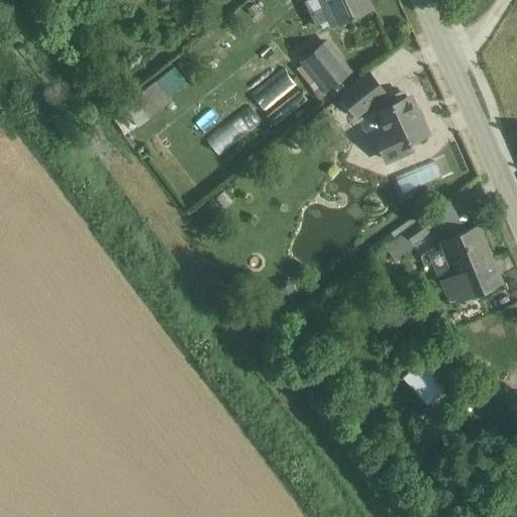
[(325,0),(337,24),(372,9),(368,0),(325,0)]
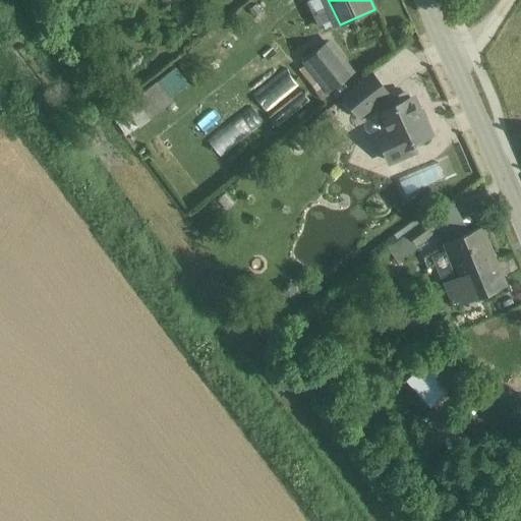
[(351,73),(327,42),(304,59),(330,91),(351,73)]
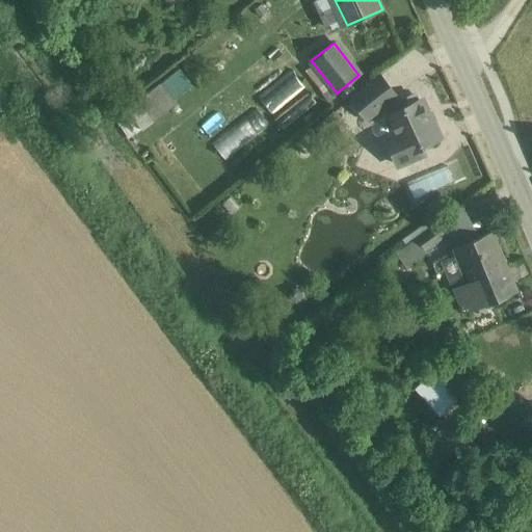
[(293,71),(259,92),(270,110),(304,88),(293,71)]
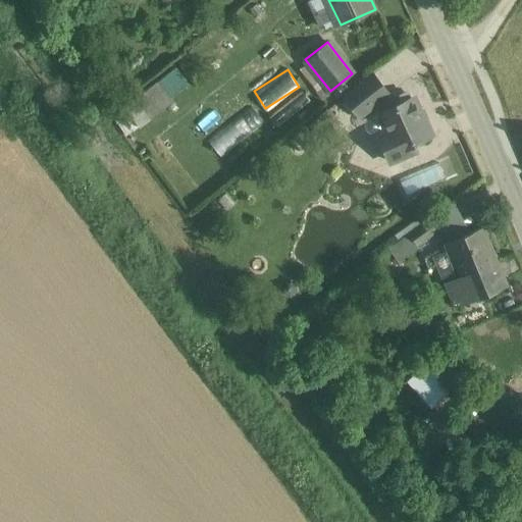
[(372,74),(344,98),(359,116),(387,94),(372,74)]
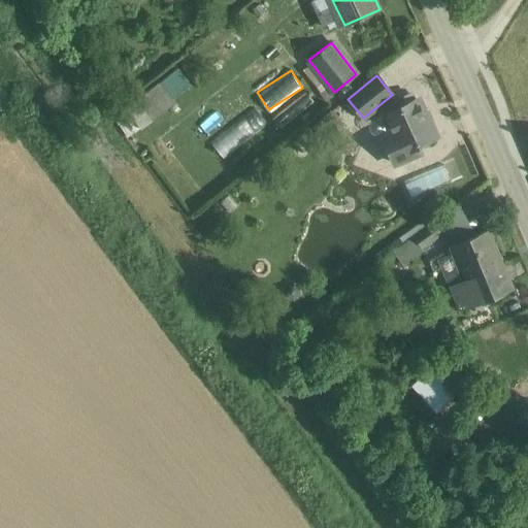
[(125,107),(140,127),(174,101),(158,80),(125,107)]
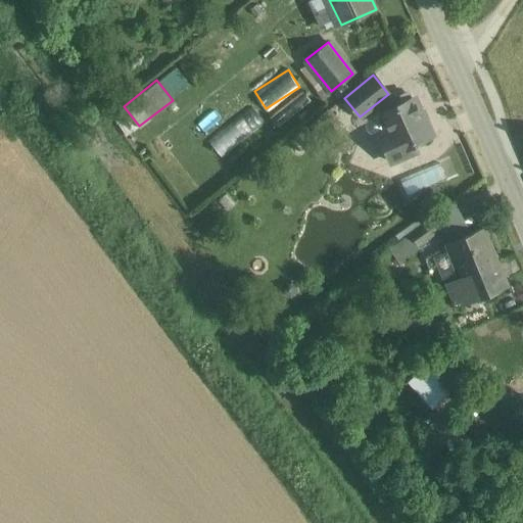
[(277,124),(311,103),(303,92),(270,112),(277,124)]
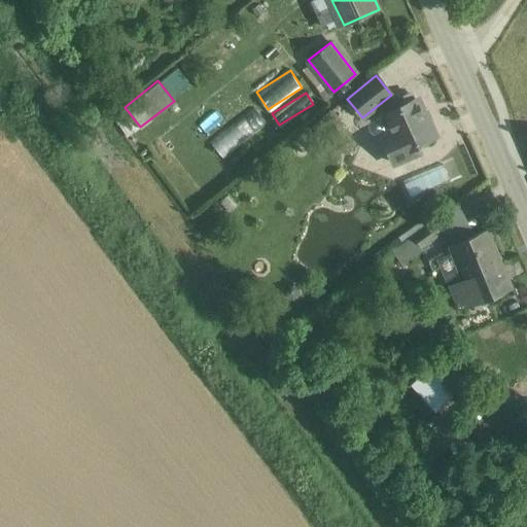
[(410,94),(395,100),(399,107),(383,114),(391,132),(381,136),(393,163),(418,152),(415,144),(436,135),(429,119),(426,121),(416,100),(413,101),(410,94)]
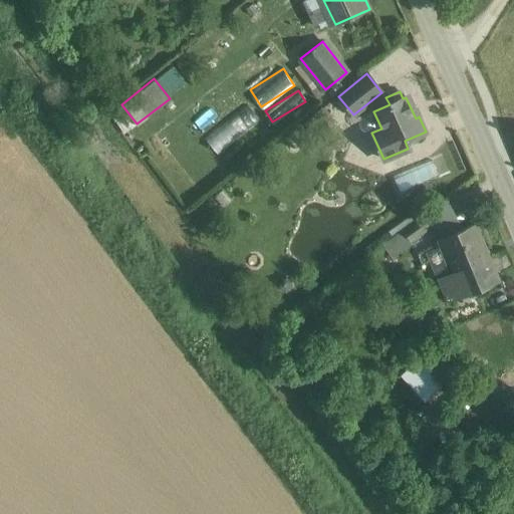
[(204,138),(218,155),(260,119),(246,102),(204,138)]
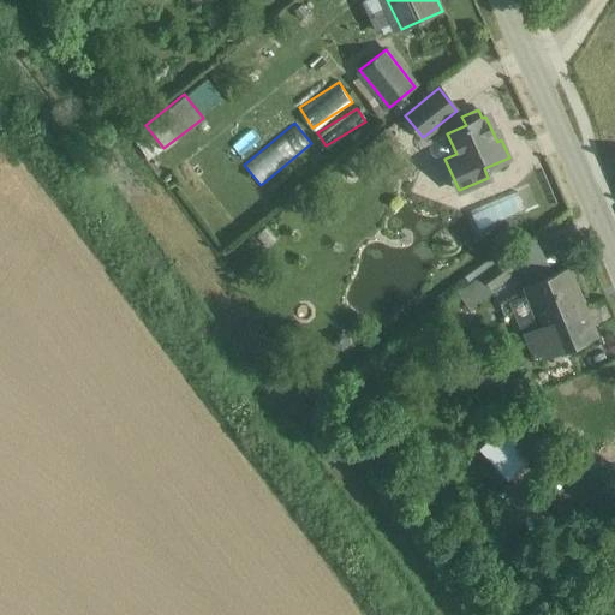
[(513,187),(467,212),(477,230),(523,206),(513,187)]
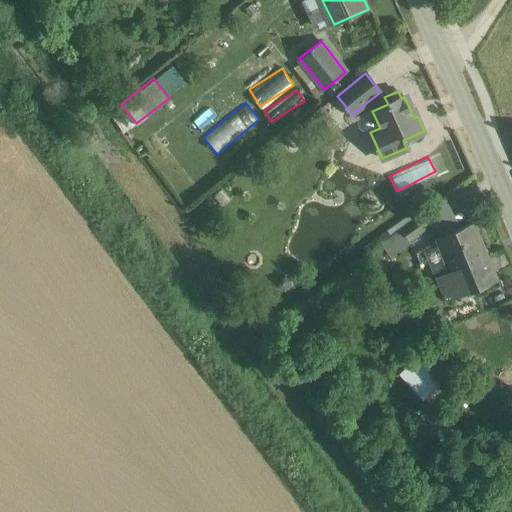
[(423,213),(400,230),(409,241),(431,225),(423,213)]
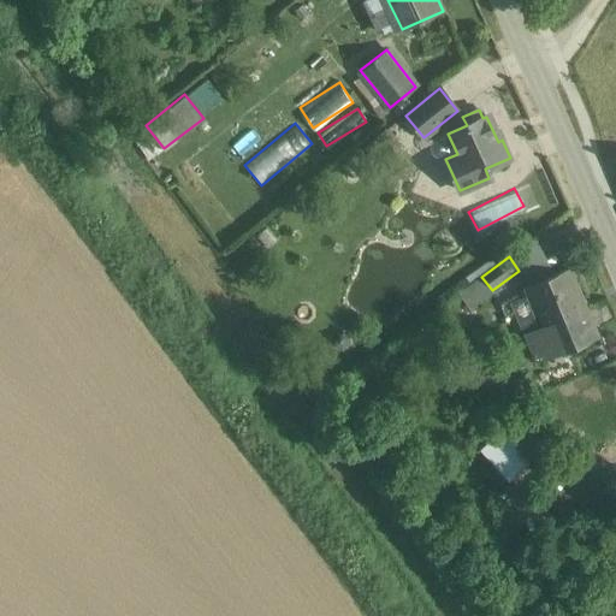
[(450,285),(467,308),(492,290),(475,267),(450,285)]
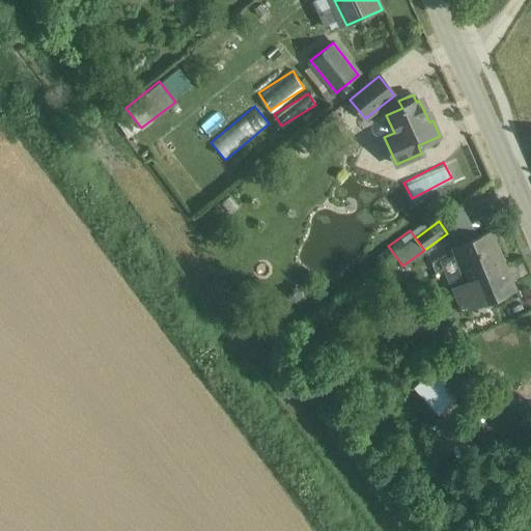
[(490,231),(453,247),(468,282),(454,288),(464,309),(513,288),(490,231)]
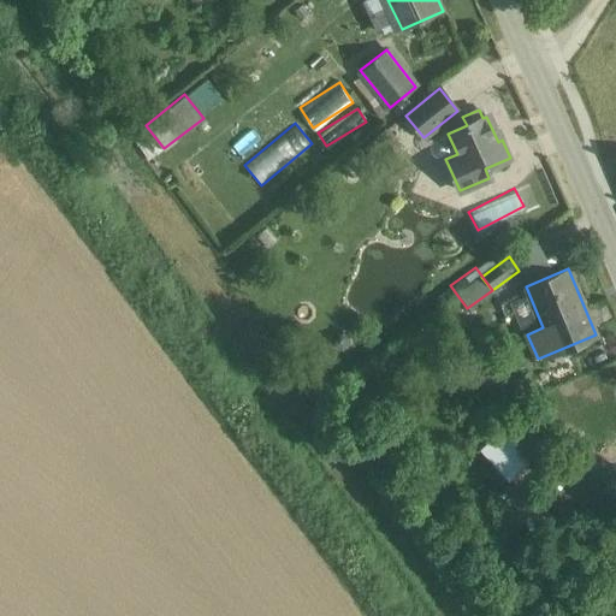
[(525,418),(503,433),(517,449),(537,434),(525,418)]
